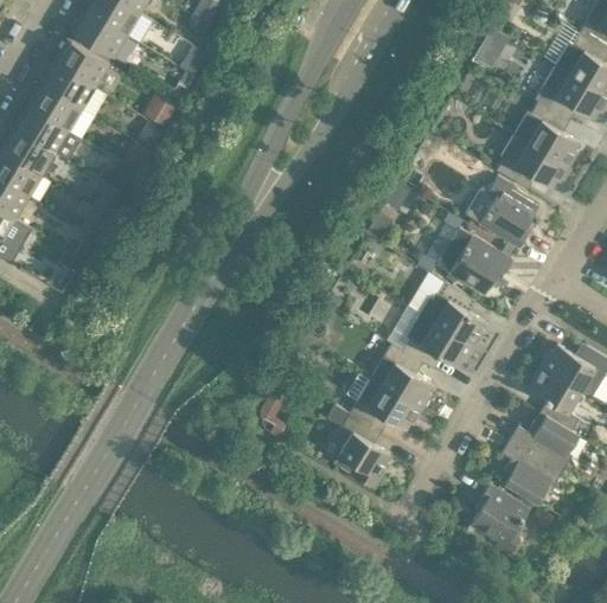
[(91,0),(85,12),(127,37),(141,15),(115,0),(91,0)]
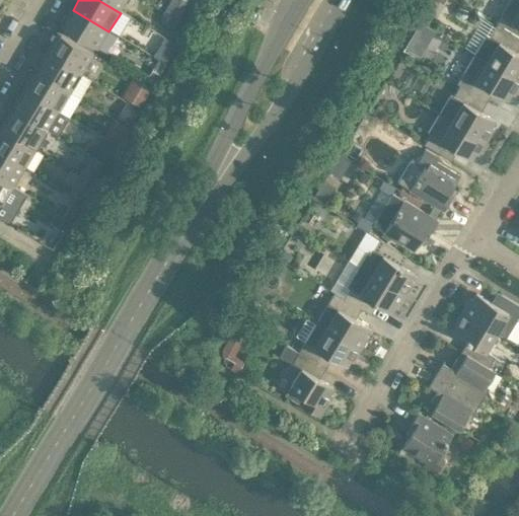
[(98,0),(121,13),(128,0),(98,0)]
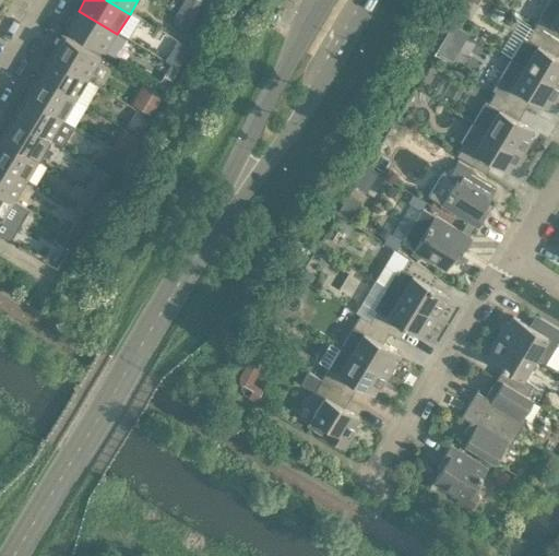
[(194,22),(204,6),(194,0),(188,0),(180,14),(194,22)]
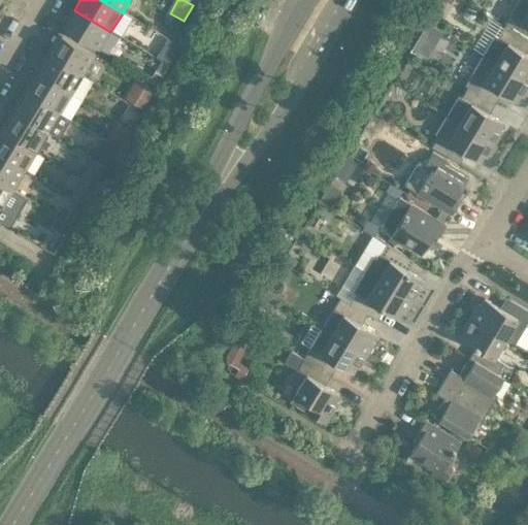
[(467,10),(465,14),(466,19),(470,22),(474,21),(477,17),(476,11),(472,9),(467,10)]
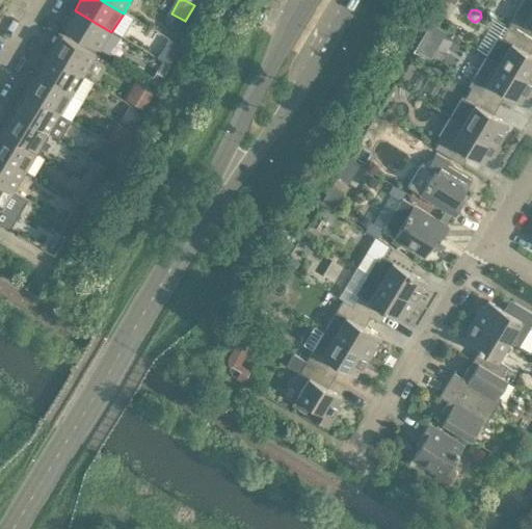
[(62,30),(100,52),(111,32),(75,10),(62,30)]
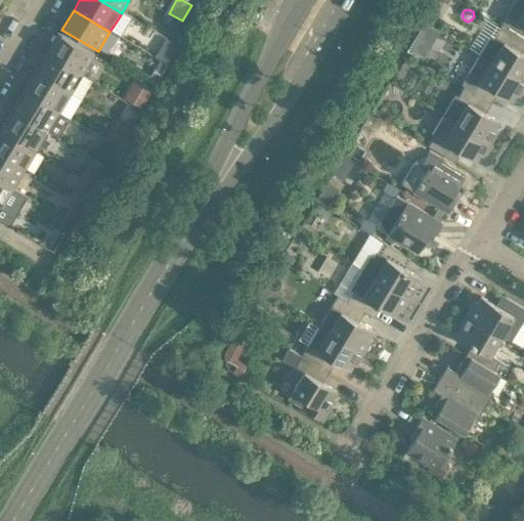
[(523,11),(517,24),(508,17),(500,29),(523,42),(523,40),(523,11)]
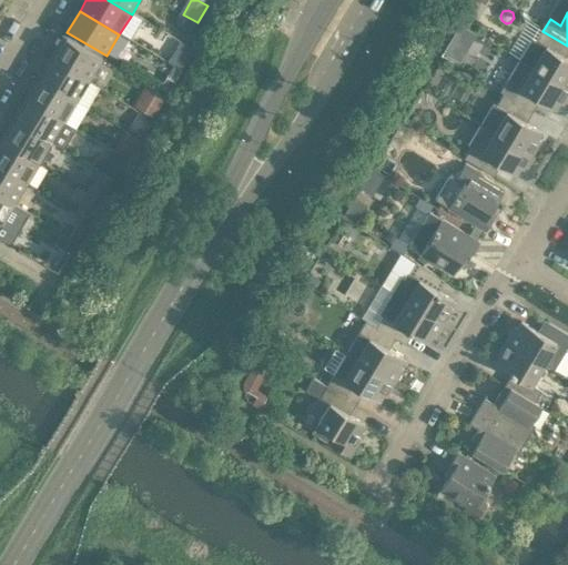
[(182,32),(190,37),(196,26),(189,20),(182,32)]
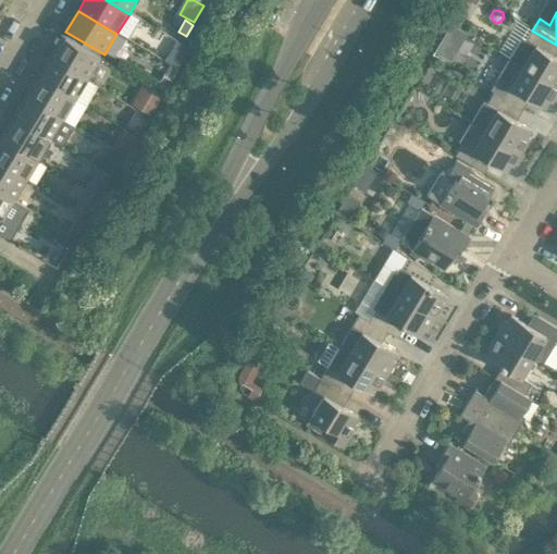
[(468,35),(452,25),(447,33),(463,42),(468,35)]
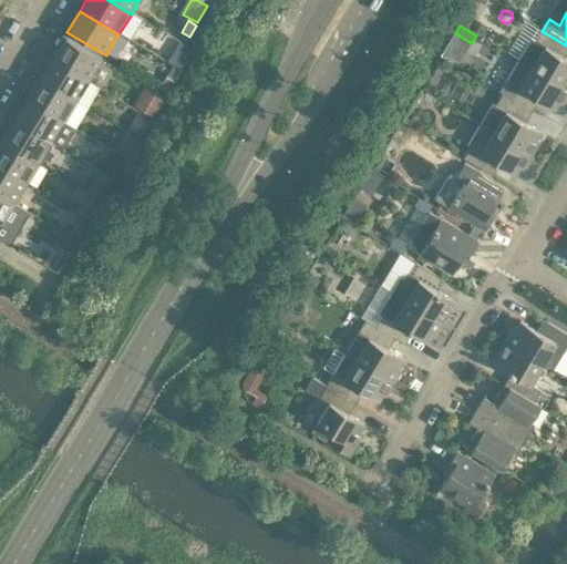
[(566,61),(559,57),(566,45),(542,31),(535,42),(532,41),(519,61),(566,90),(566,61)]
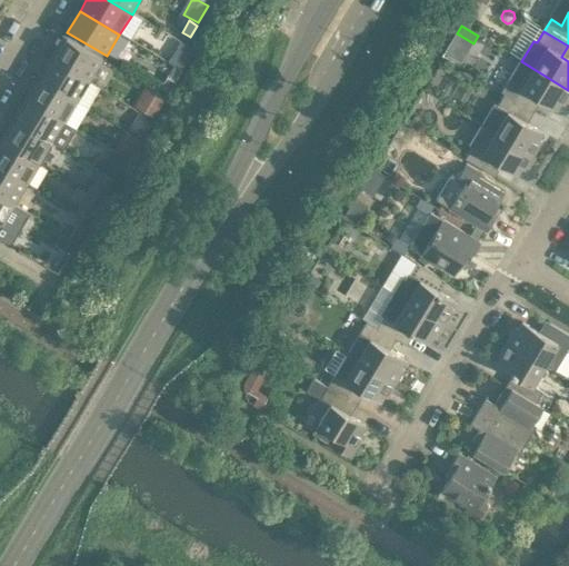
[(103,61),(63,38),(51,59),(90,83),(103,61)]
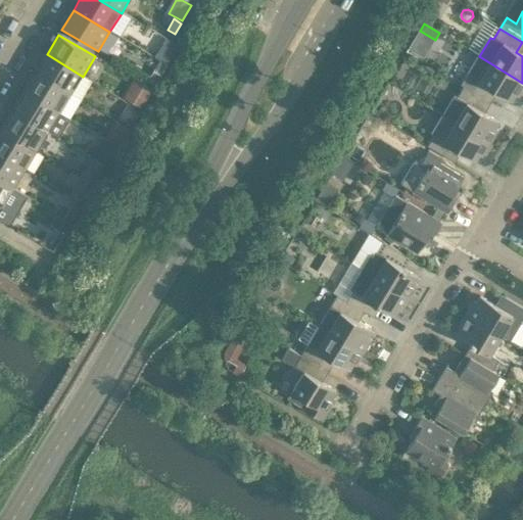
[(177,47),(165,41),(154,59),(160,62),(168,66),(174,56),(177,47)]
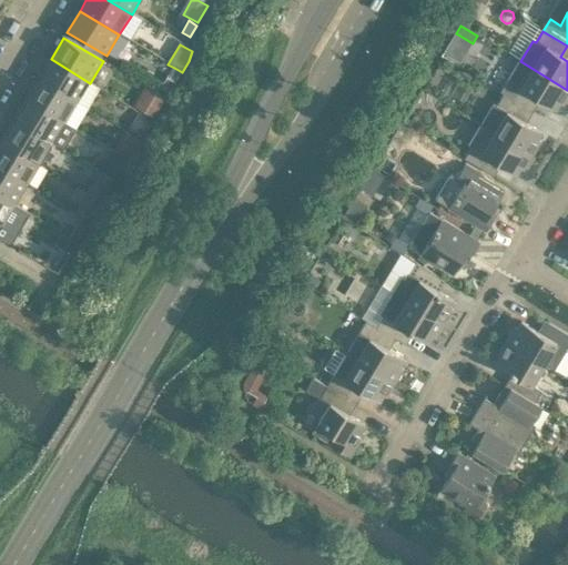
[(39,80),(78,103),(90,83),(51,59),(39,80)]
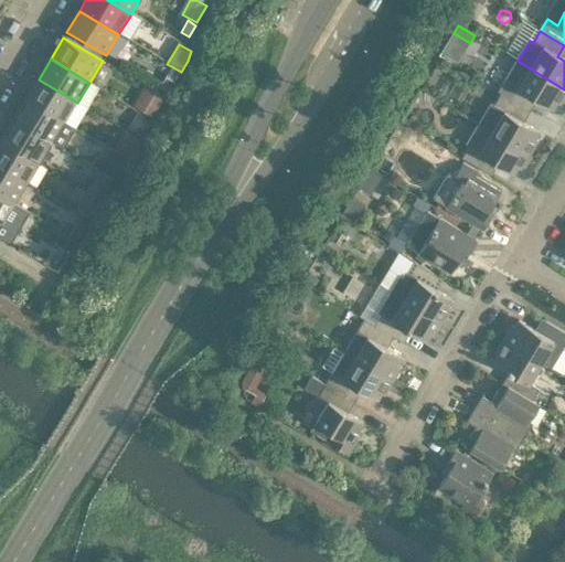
[(557,104),(561,106),(564,97),(564,89),(518,61),(498,93),(501,95),(525,109),(532,98),(553,112),(557,104)]
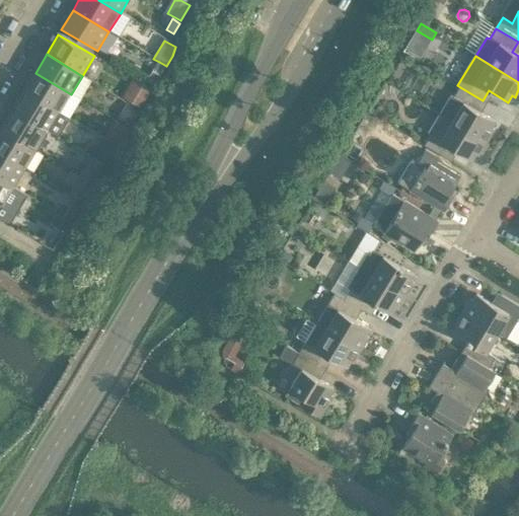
[(153,72),(160,76),(166,66),(159,62),(153,72)]
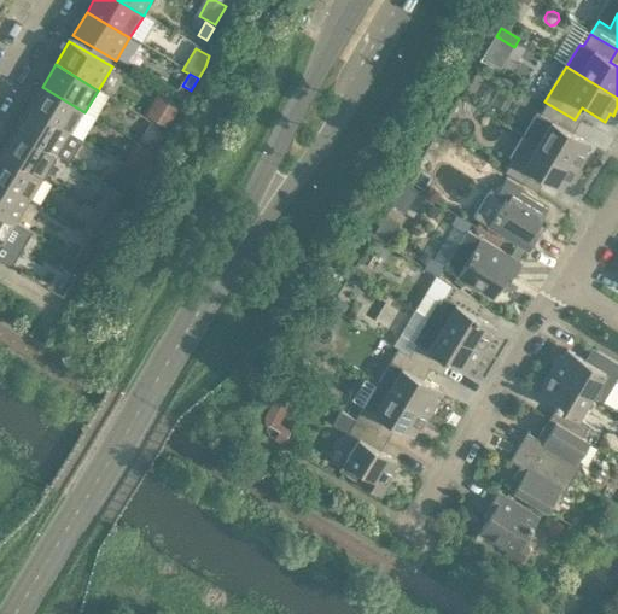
[(28,109),(71,135),(85,112),(42,87),(28,109)]
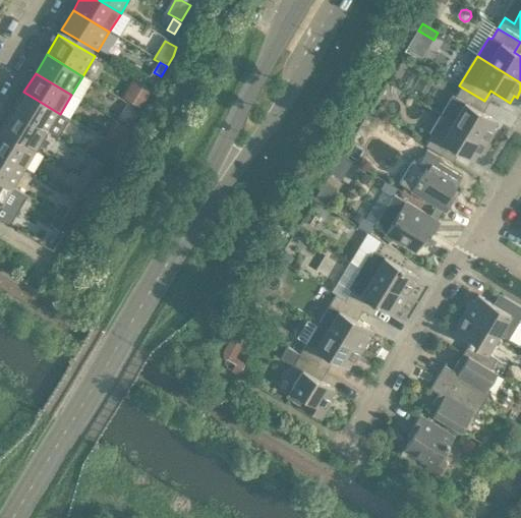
[(135,81),(124,101),(140,111),(152,92),(135,81)]
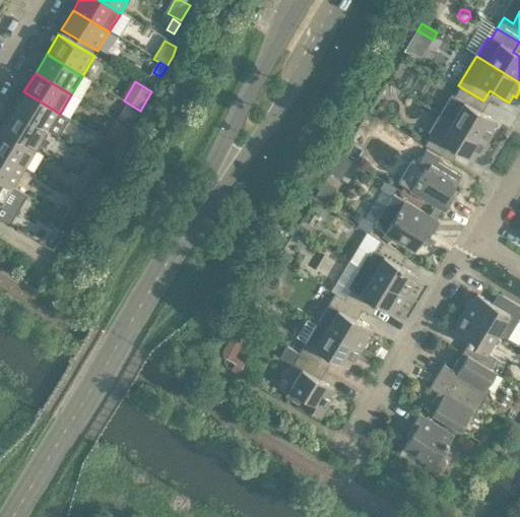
[(497,123),(477,112),(483,101),(461,87),(455,99),(452,97),(441,116),(488,144),(496,131),(493,129),(497,123)]
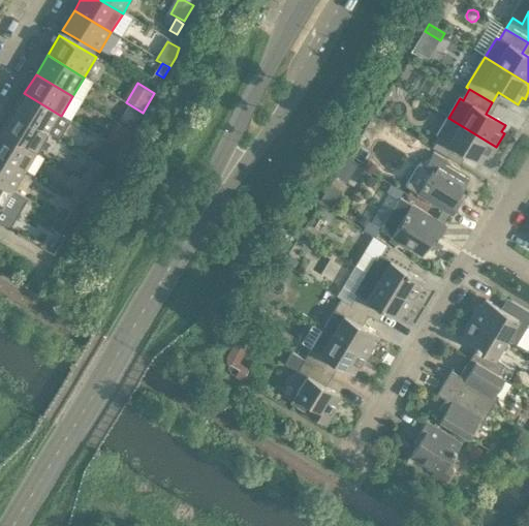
[(12,113),(49,134),(60,141),(71,122),(61,116),(24,93),(12,113)]
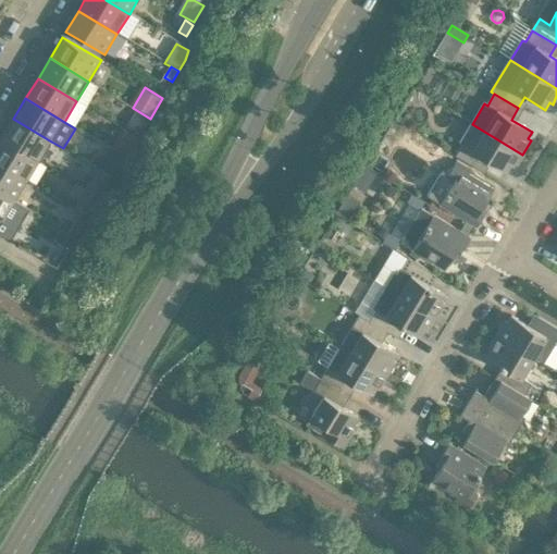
[(148,121),(137,113),(126,132),(137,138),(148,121)]
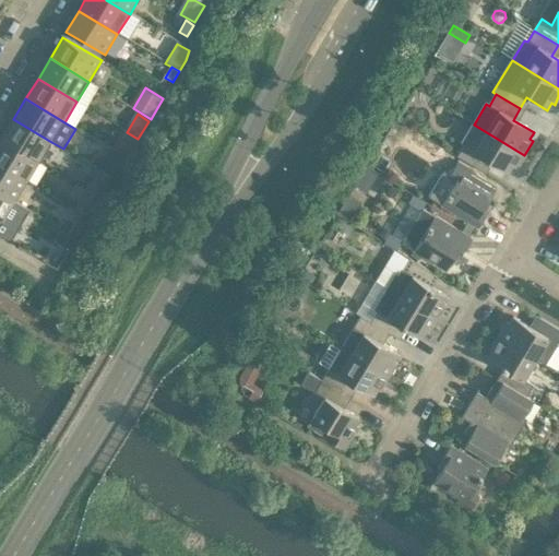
[(1,139),(39,162),(51,142),(13,119),(1,139)]
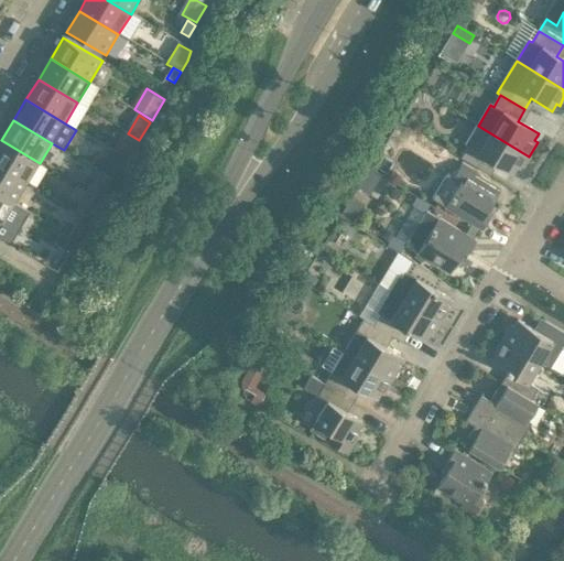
[(518,169),(520,170),(529,157),(478,126),(466,146),(468,148),(462,159),(486,174),(492,163),(513,175),(518,169)]
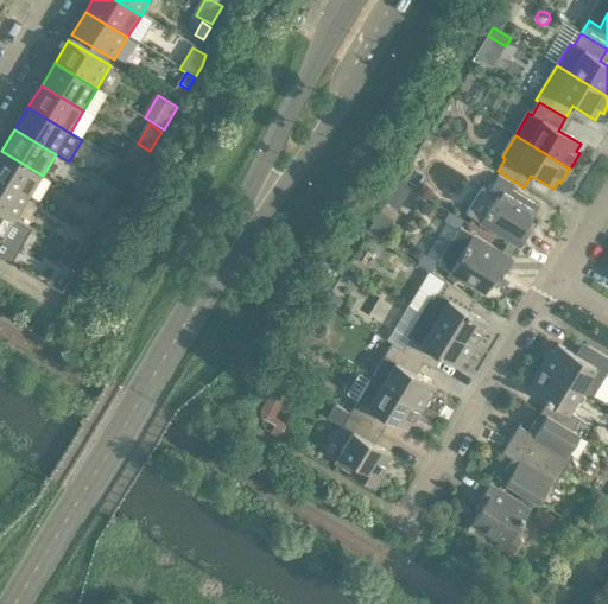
[(448,160),(455,150),(442,141),(435,153),(448,160)]
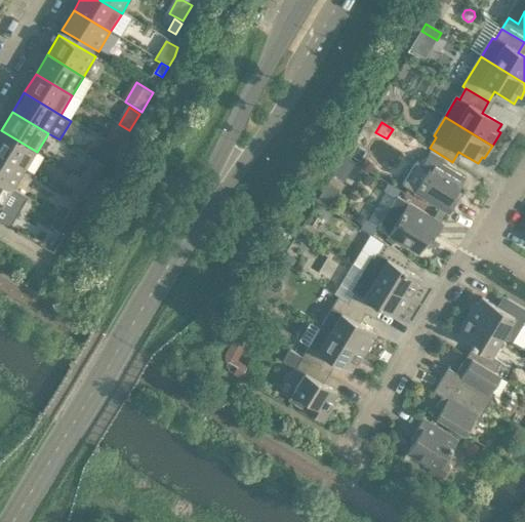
[(129,130),(119,124),(118,123),(107,143),(118,150),(129,130)]
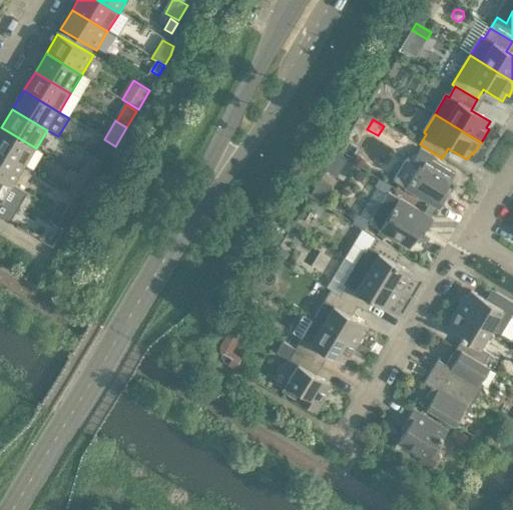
[(0,128),(0,151),(25,167),(36,148),(1,127),(0,128)]
